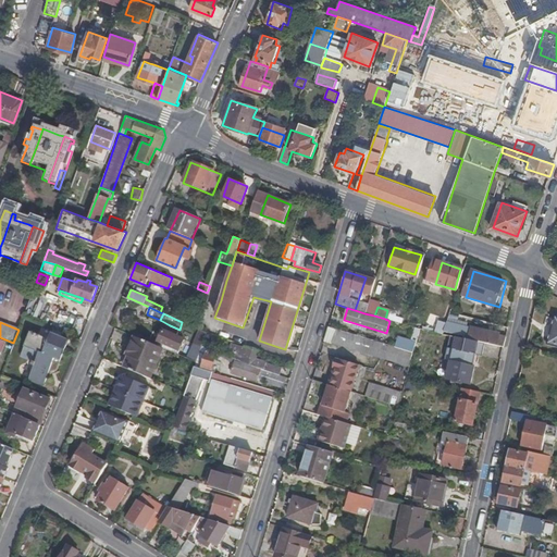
[(502,348),(505,336),(446,322),(443,334),(502,348)]
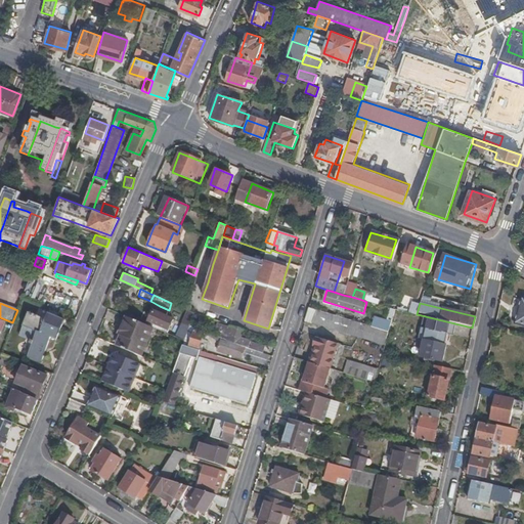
[(169,310),(160,306),(157,307),(156,311),(153,310),(146,323),(155,328),(168,333),(173,318),(167,315),(169,310)]
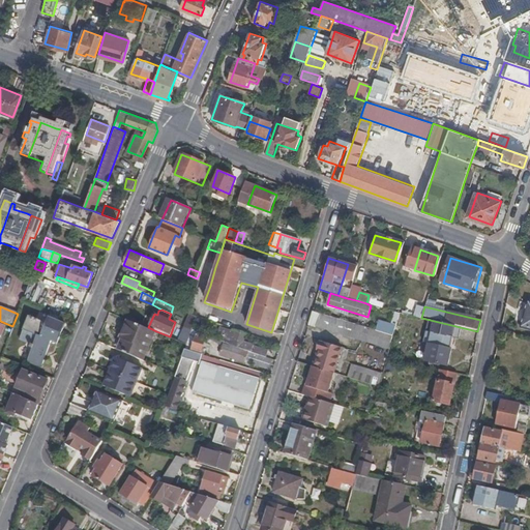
[(388,349),(392,335),(387,334),(320,315),(316,328),(388,349)]
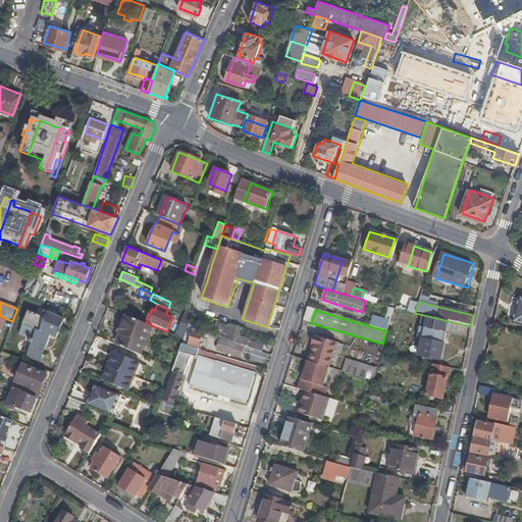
[(46,318),(30,311),(22,328),(36,333),(25,357),(41,363),(50,338),(55,341),(63,322),(47,316),(46,318)]
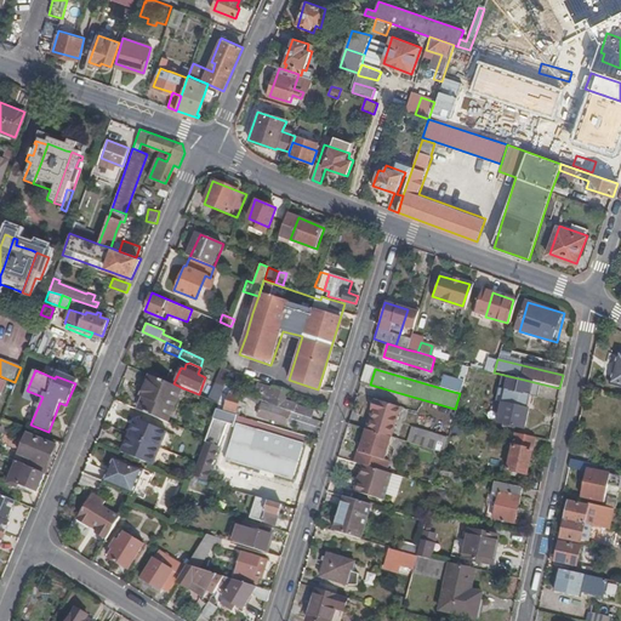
[(239,374),(231,371),(229,375),(224,387),(233,389),(239,374)]
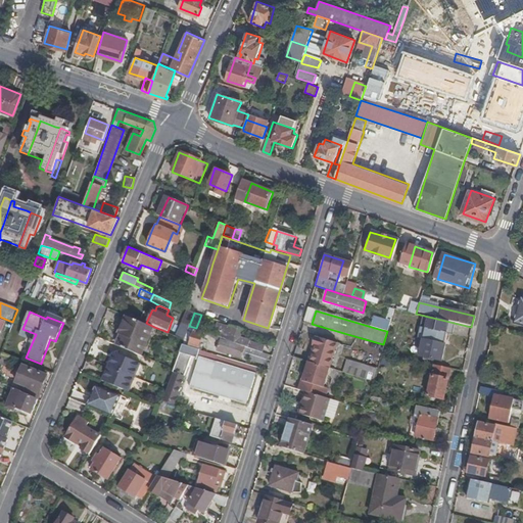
[(142,354),(154,327),(146,323),(128,315),(115,343),(142,354)]
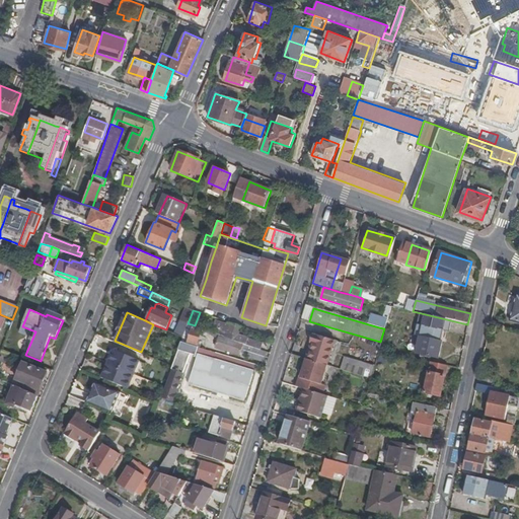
[(217,329),(216,334),(220,336),(226,339),(243,345),(253,348),(257,349),(260,344),(245,338),(236,335),(237,328),(214,319),(212,327),(217,329)]
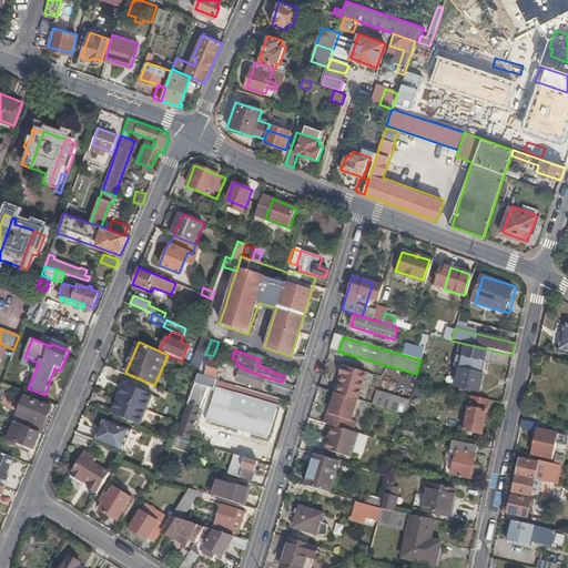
[(466,352),(462,369),(472,372),(475,354),(466,352)]
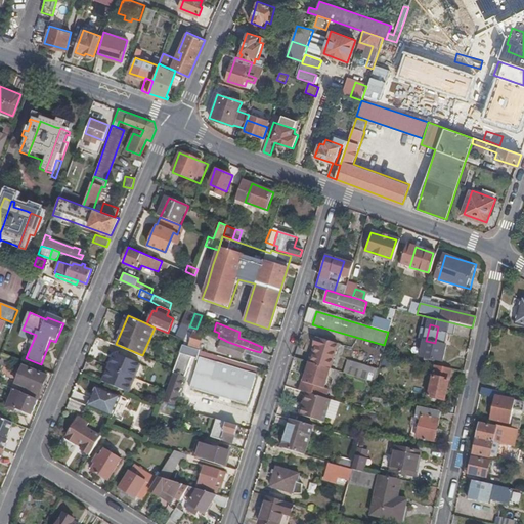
[(189,326),(184,340),(182,345),(198,349),(203,331),(197,329),(189,326)]
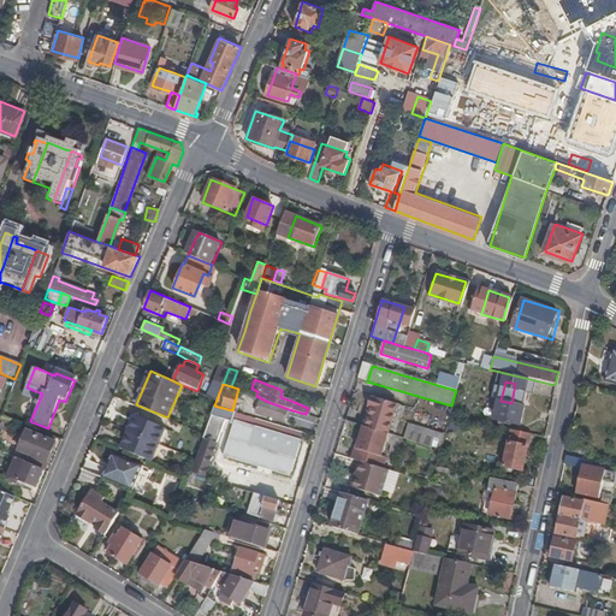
[(526,386),(515,384),(511,403),(522,406),(526,386)]
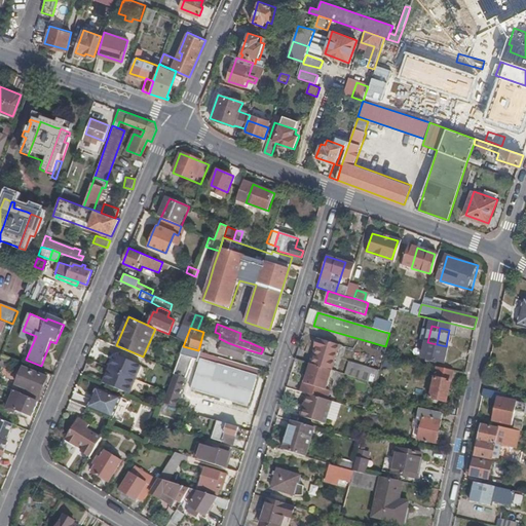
[(341,346),(316,339),(311,353),(314,354),(313,355),(310,365),(330,371),(332,372),(333,372),(341,346)]
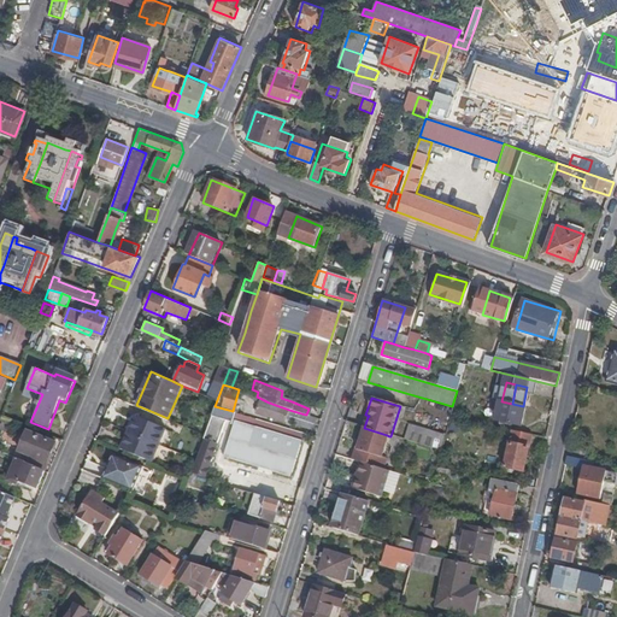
[(285,423),(286,421),(289,410),(269,403),(262,399),(256,413),(285,423)]
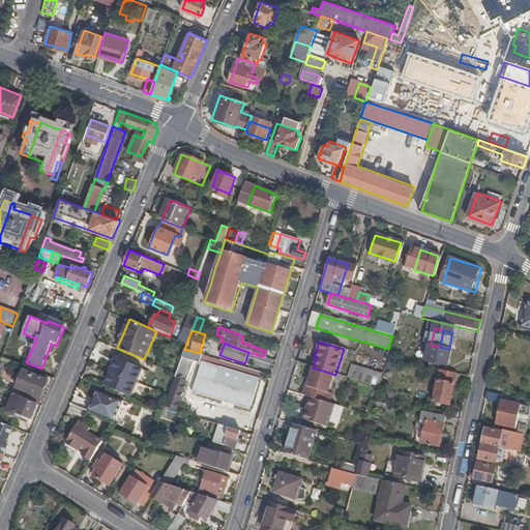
[(440,347),(431,345),(429,344),(424,361),(446,365),(449,349),(440,347)]
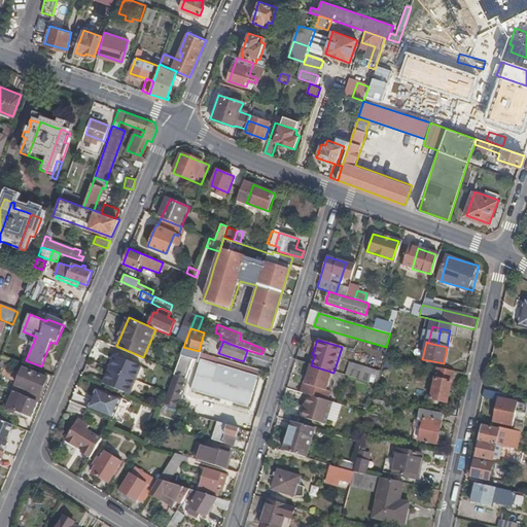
[(202,352),(199,351),(183,347),(180,354),(182,355),(165,402),(175,407),(192,357),(200,360),(202,352)]
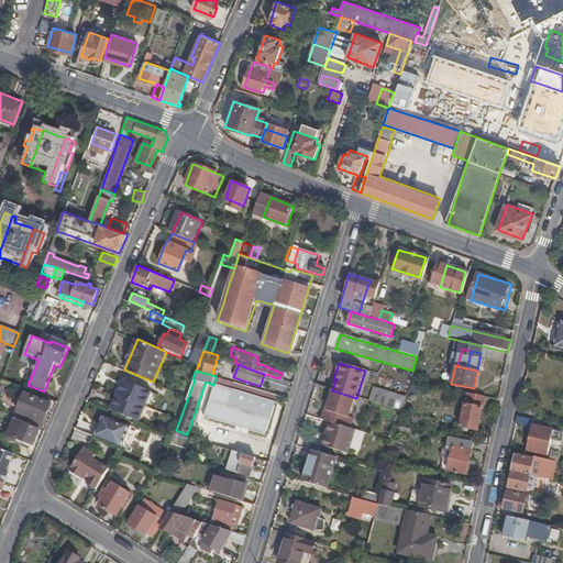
[(261,384),(272,388),(275,377),(264,374),(261,384)]
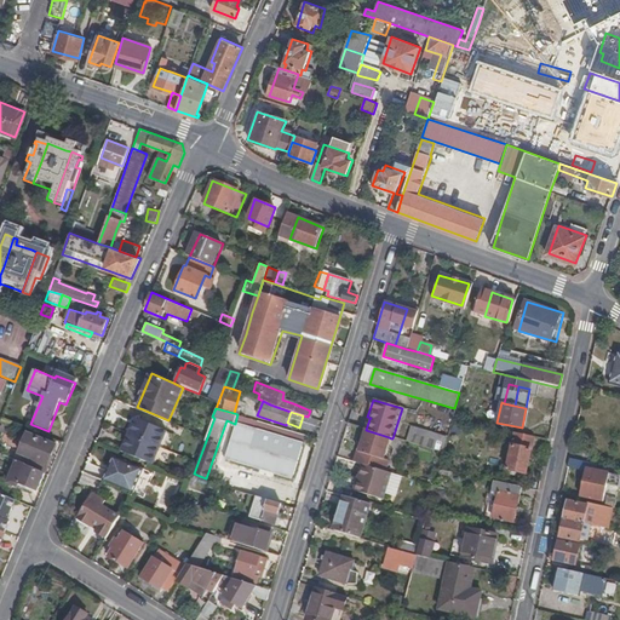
[(306,435),(237,414),(235,424),(223,458),(291,480),(306,435)]
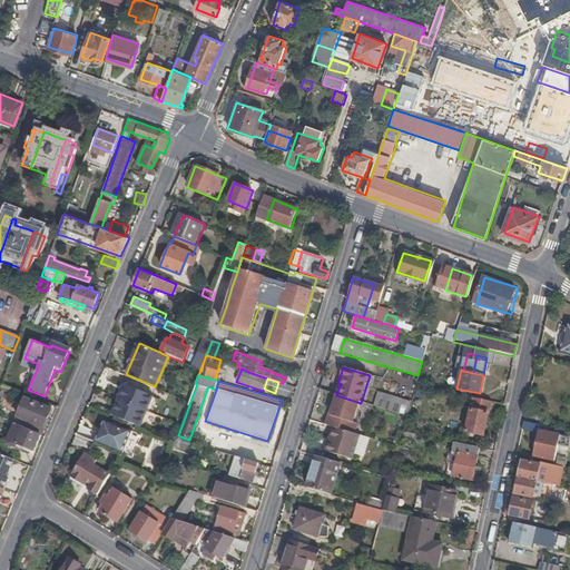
[(291,386),(283,383),(278,382),(275,393),(287,397),(291,386)]
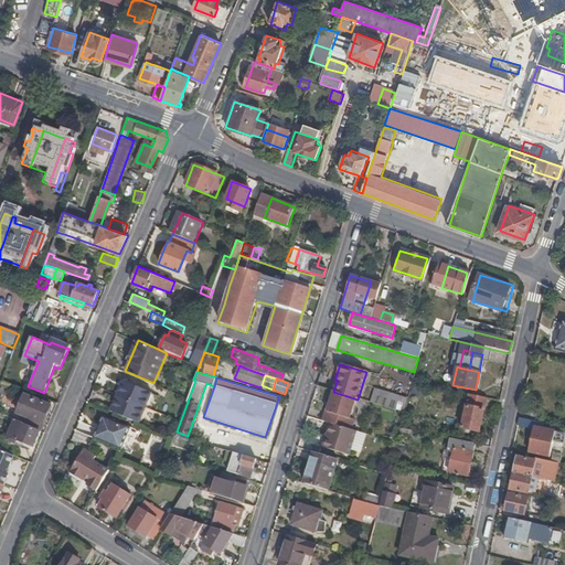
[(124,381),(112,411),(137,422),(149,391),(124,381)]
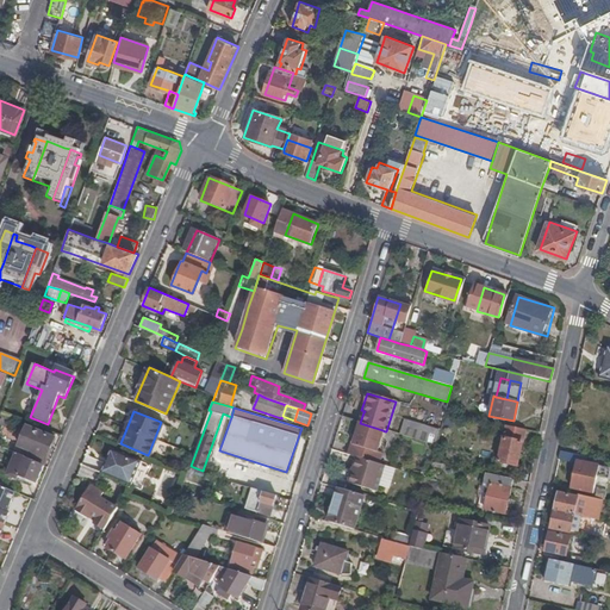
[(435,444),(440,429),(405,418),(400,434),(435,444)]
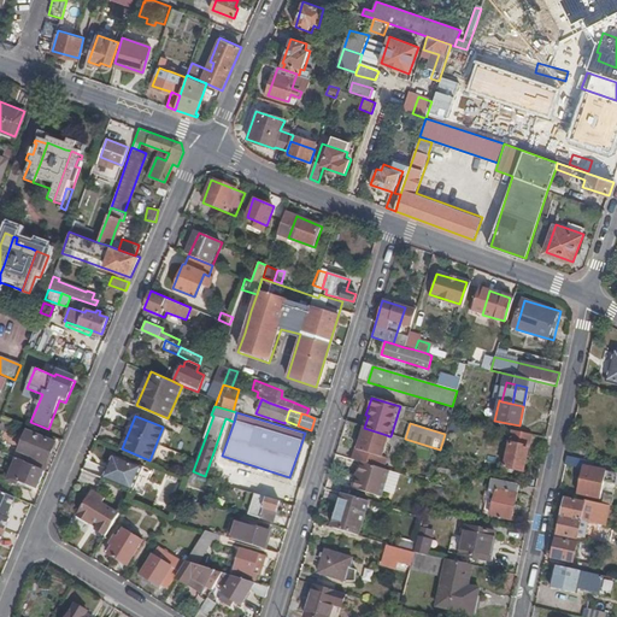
[(356,448),(352,459),(357,462),(360,463),(382,469),(385,459),(380,458),(387,435),(364,428),(359,441),(362,442),(359,450),(356,448)]
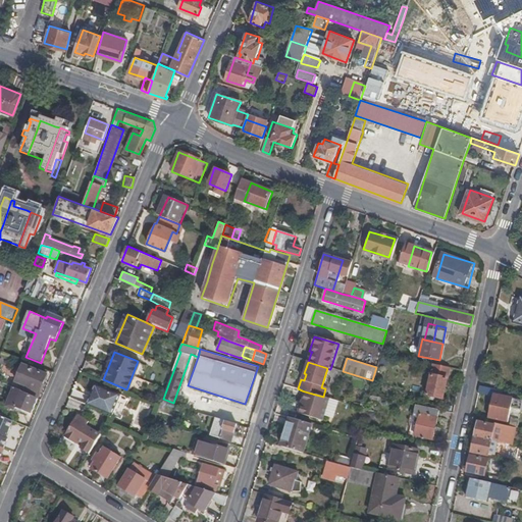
[(447,369),(433,365),(430,375),(429,375),(424,394),(441,398),(446,379),(445,379),(447,369)]
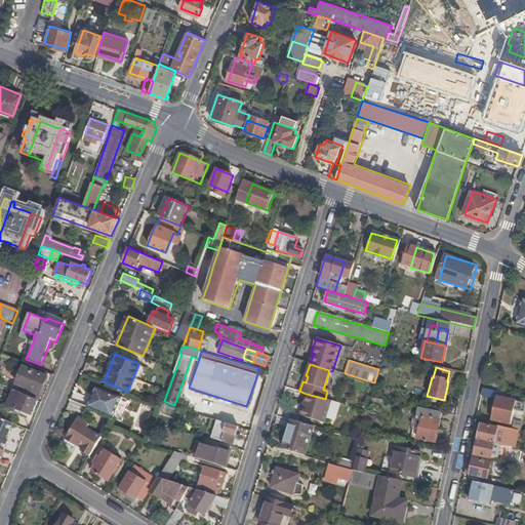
[(38,400),(39,399),(47,376),(33,370),(25,393),(22,392),(21,394),(38,400)]
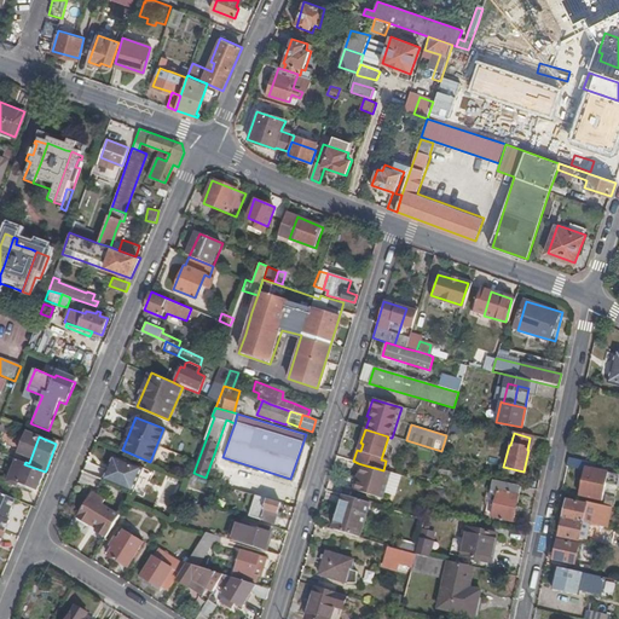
[(114,455),(103,479),(132,491),(143,468),(114,455)]
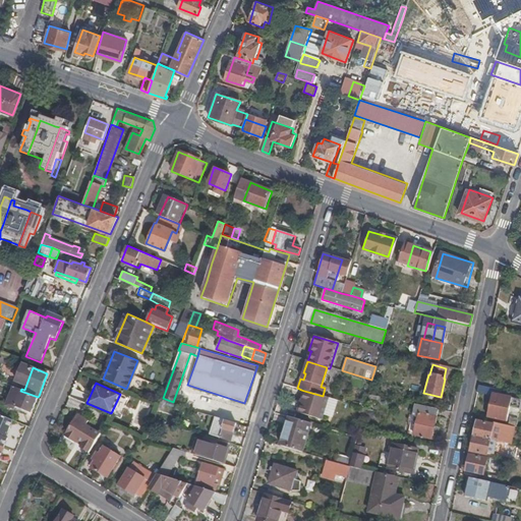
[(491,394),(494,389),(477,385),(475,394),(490,397),(491,394)]
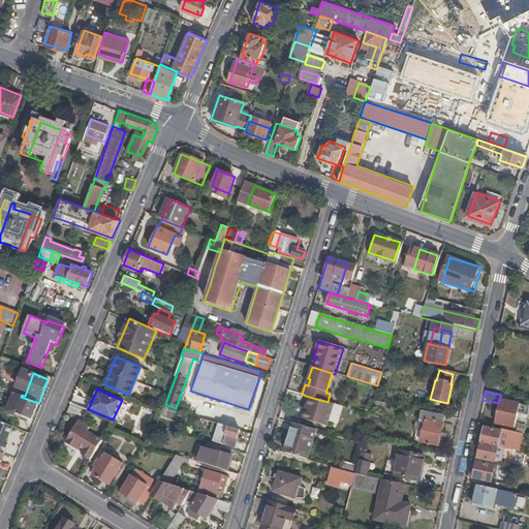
[(22,395),(14,392),(7,411),(14,414),(17,411),(32,417),(38,403),(21,397),(22,395)]
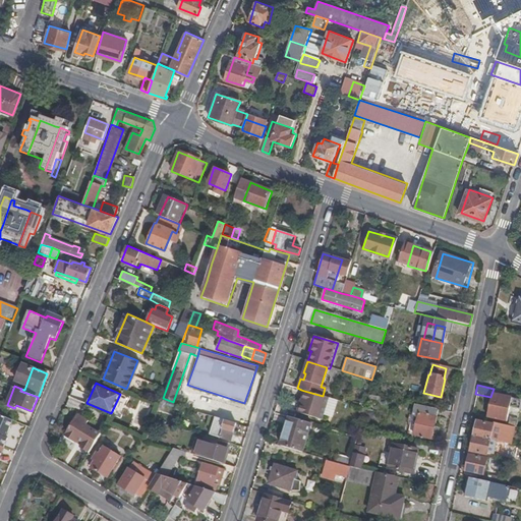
[(323,396),(304,391),(301,400),(297,412),(321,420),(328,398),(323,396)]
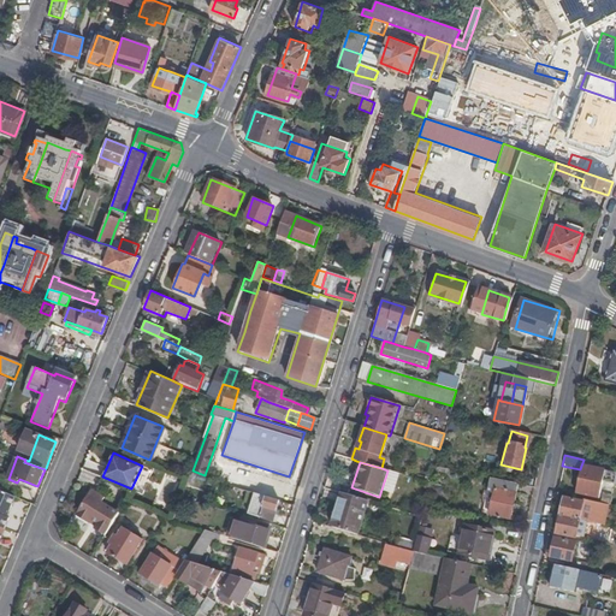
[(445,468),(436,466),(431,483),(440,485),(445,468)]
